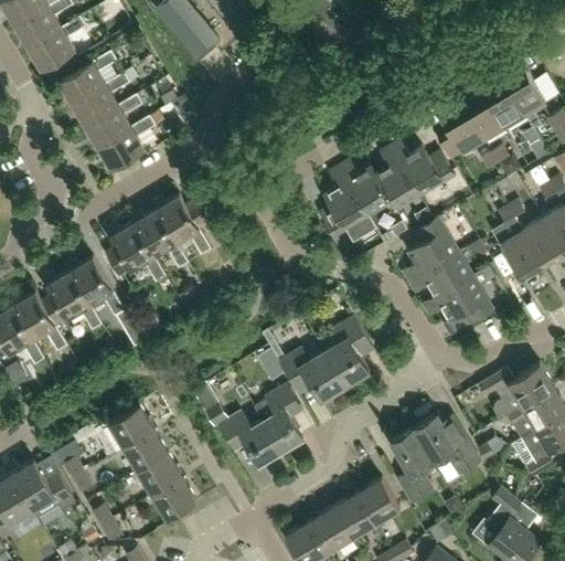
[(50,7),(49,6),(45,0),(11,0),(4,4),(17,27),(50,7)]
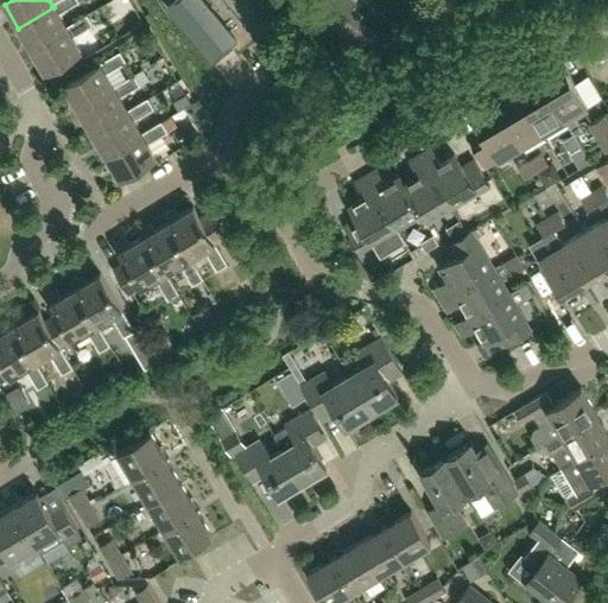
[(32,51),(68,30),(61,17),(80,6),(76,0),(62,0),(52,6),(54,7),(18,29),(32,51)]
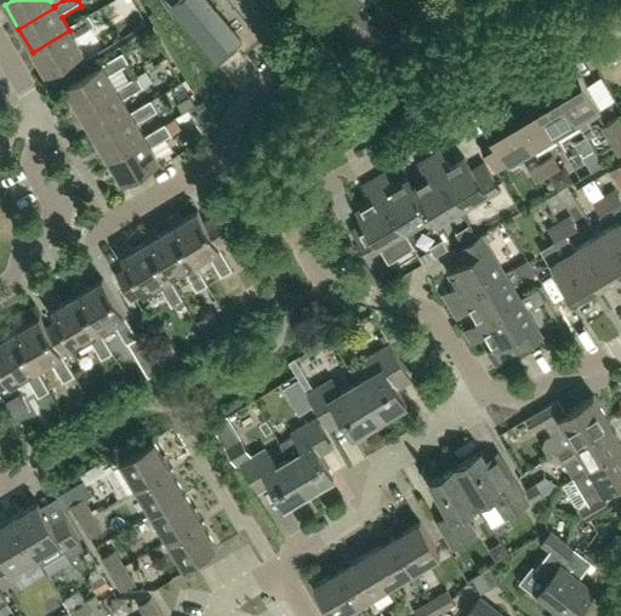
[(216,66),(241,44),(204,0),(170,0),(164,5),(216,66)]
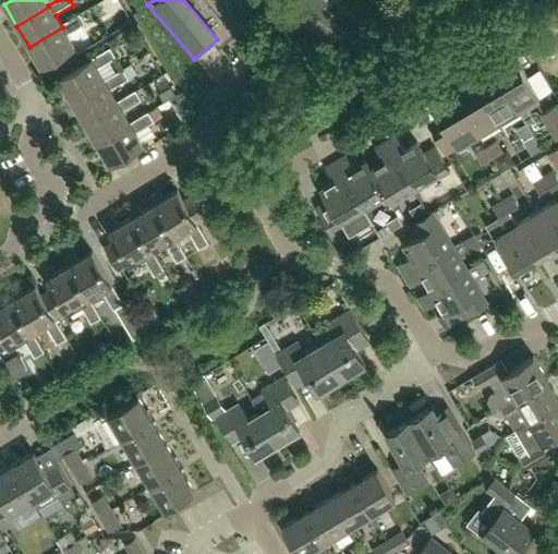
[(81,16),(62,27),(29,47),(43,69),(75,49),(68,37),(86,26),(81,16)]
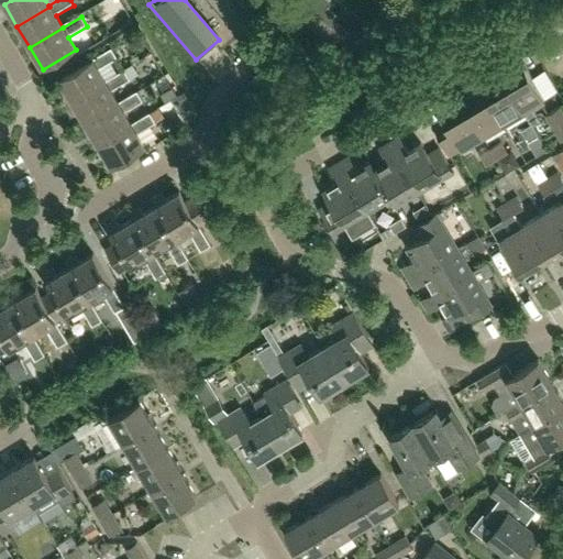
[(74,103),(106,83),(99,72),(118,61),(112,50),(61,80),(74,103)]
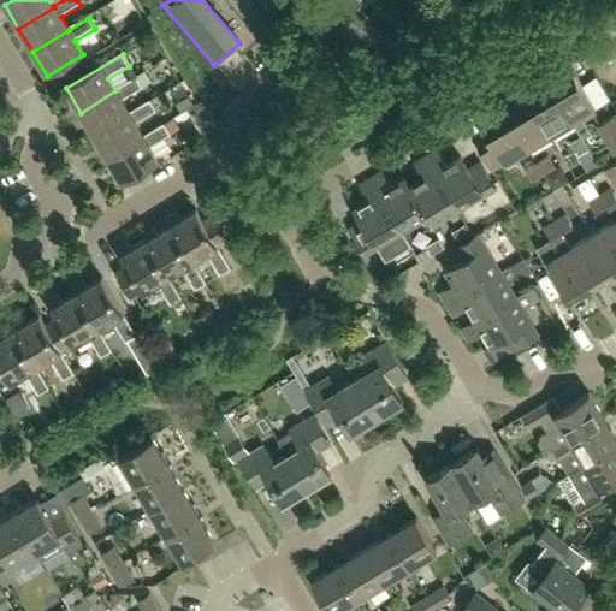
[(550,84),(573,125),(597,111),(573,70),(569,72),(566,66),(555,72),(558,77),(555,79),(555,81),(550,83),(550,84)]
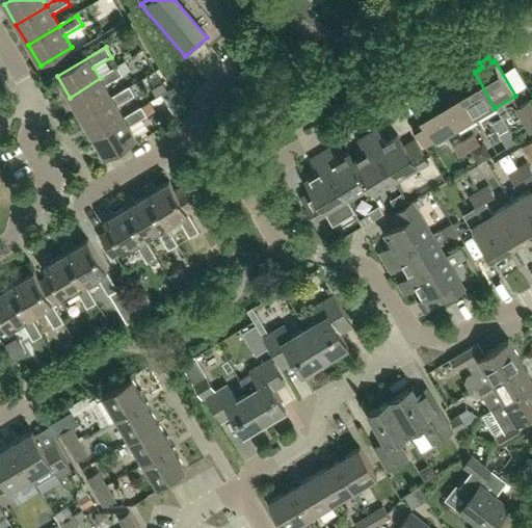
[(112,99),(105,87),(124,76),(118,68),(100,78),(70,98),(81,117),(112,99)]
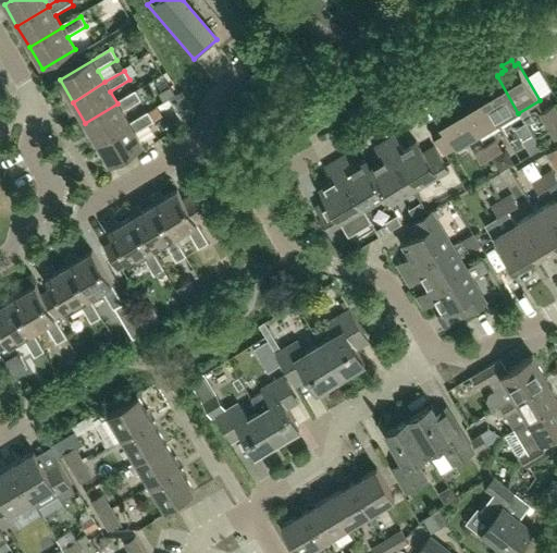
[(498,125),(519,113),(518,113),(497,76),(477,88),(498,125)]
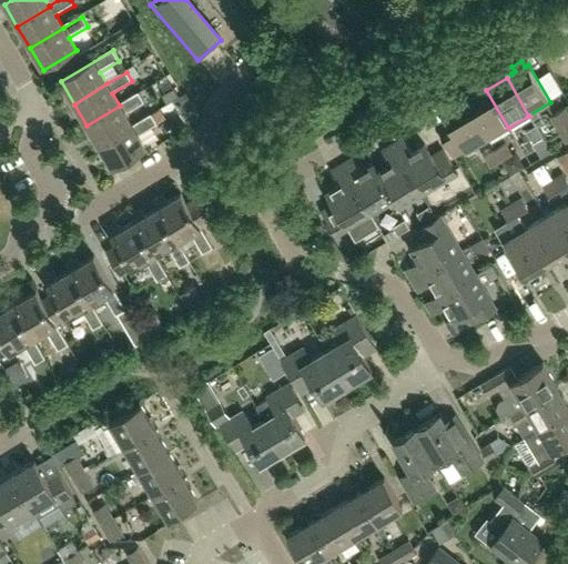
[(488,141),(508,128),(486,90),(466,102),(488,141)]
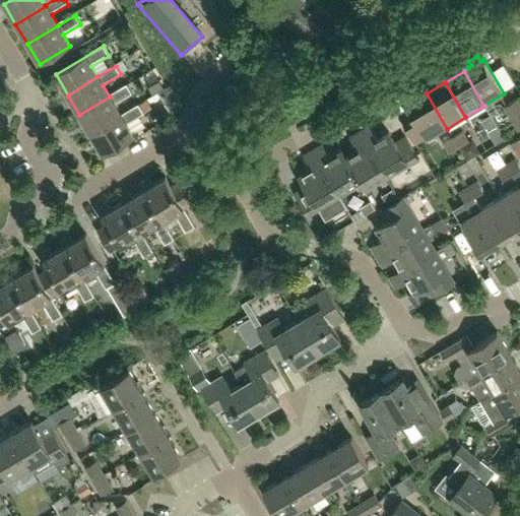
[(122,117),(121,116),(115,106),(132,95),(127,86),(110,97),(79,115),(91,135),(122,117)]
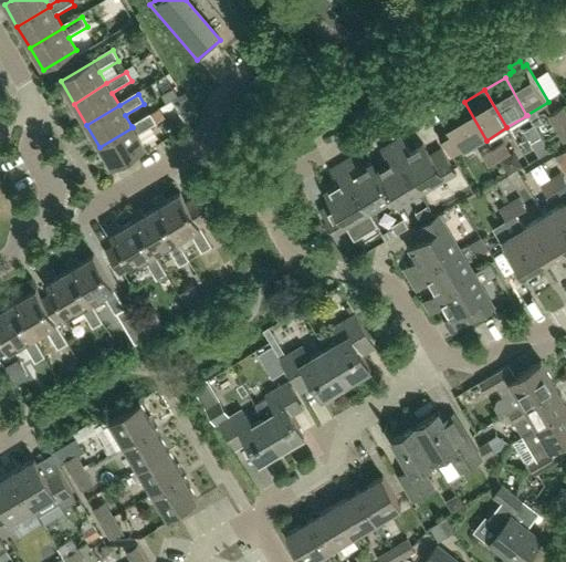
[(465,153),(486,141),(464,102),(442,115),(448,125),(437,132),(452,158),(464,152),(465,153)]
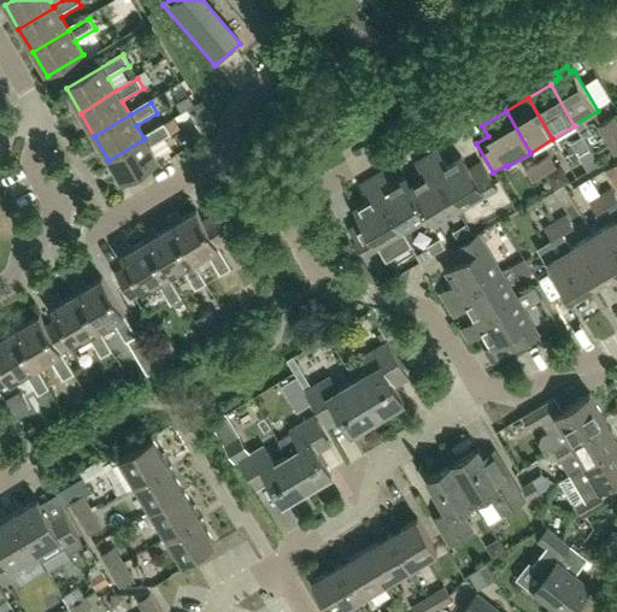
[(615,159),(616,157),(616,124),(613,119),(597,130),(615,159)]
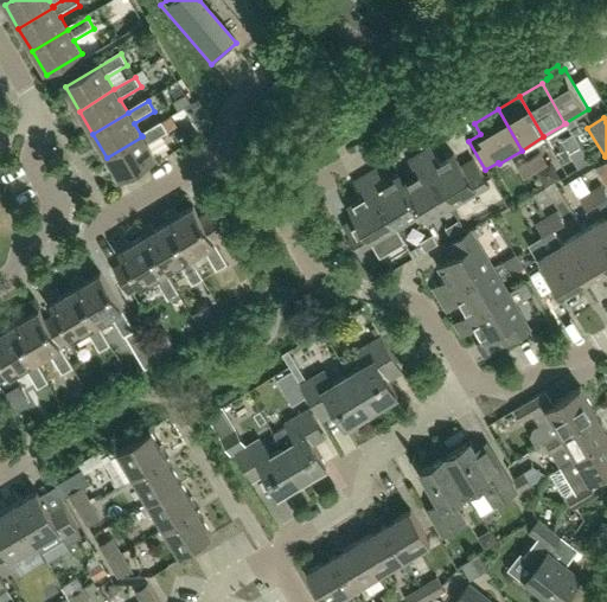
[(142,136),(107,158),(121,181),(157,160),(148,146),(168,134),(163,123),(141,135),(142,136)]
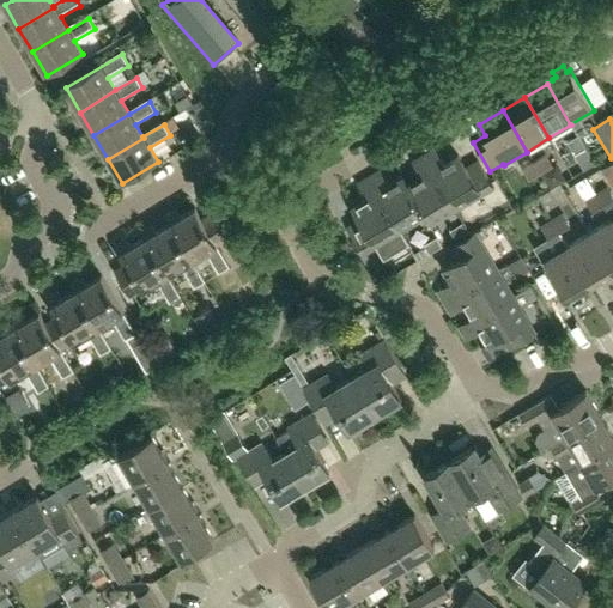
[(574,158),(586,150),(578,139),(566,146),(574,158)]
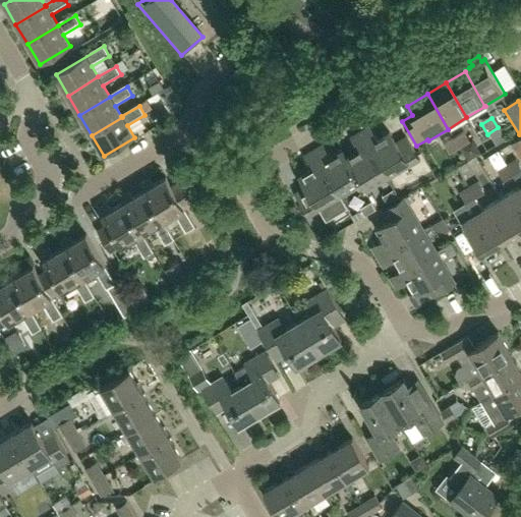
[(361,135),(388,180),(420,162),(407,139),(397,146),(390,135),(379,142),(371,130),(361,135)]
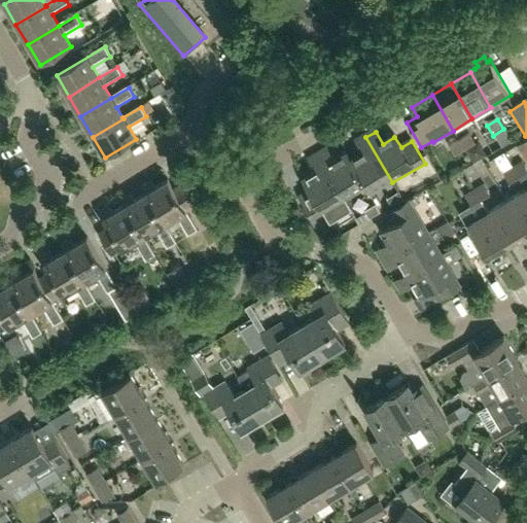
[(459,142),(465,152),(476,145),(469,135),(459,142)]
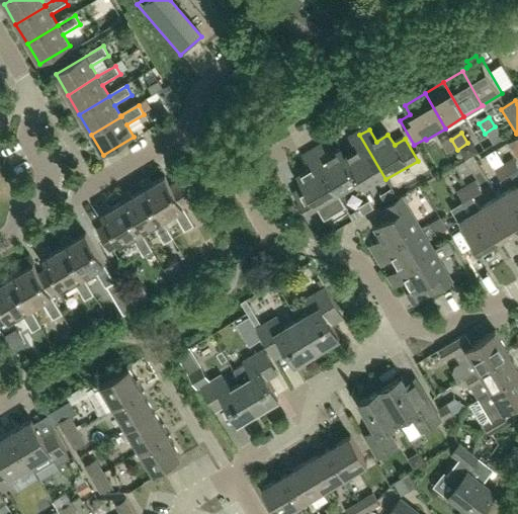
[(364,192),(385,179),(359,135),(349,141),(356,153),(346,159),(342,152),(342,153),(364,192)]
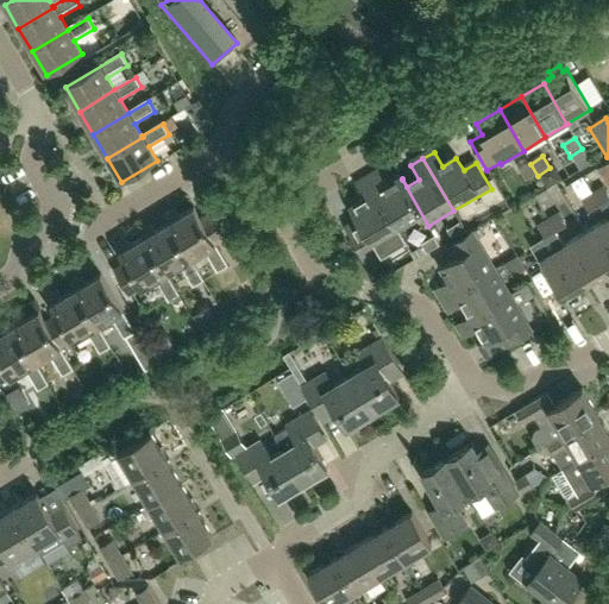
[(608,189),(608,163),(597,170),(608,189)]
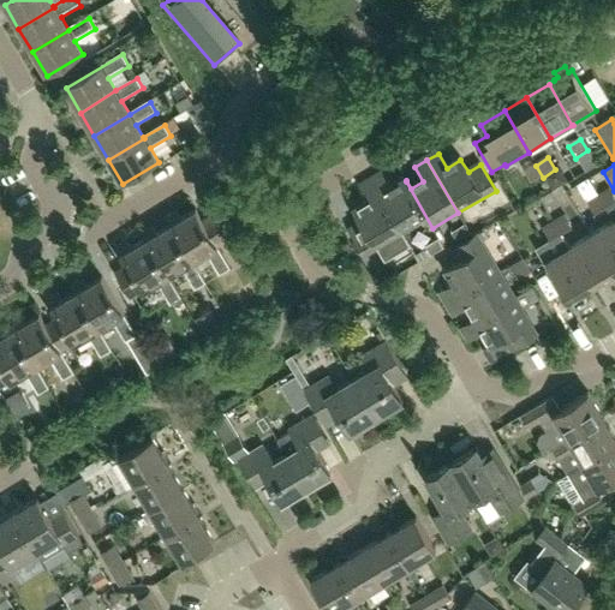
[(531,185),(543,178),(536,166),(524,173),(531,185)]
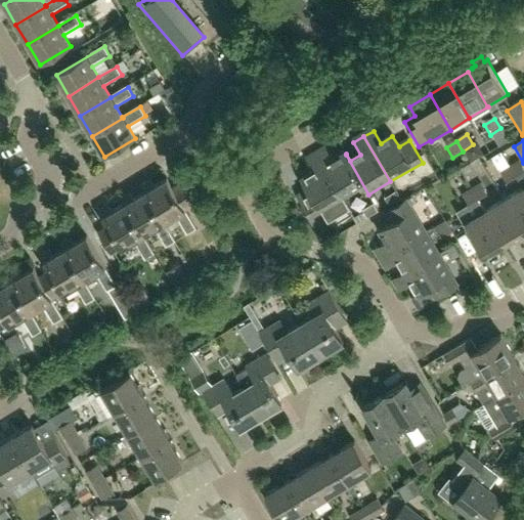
[(368,195),(346,155),(334,162),(326,149),(317,156),(344,200),(364,188),(367,195),(368,195)]
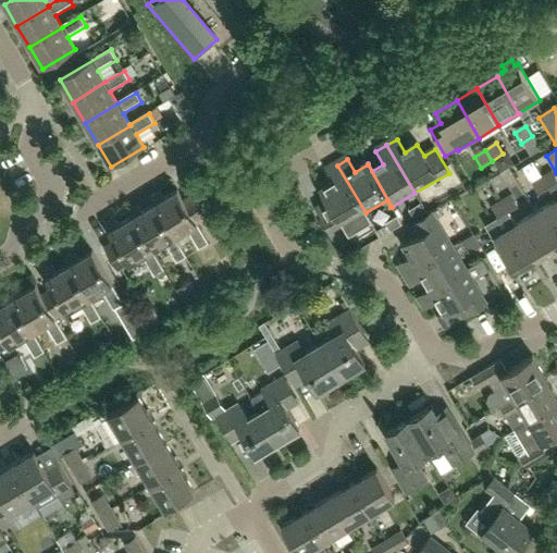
[(366,212),(337,166),(326,171),(334,184),(321,192),(329,204),(317,210),(331,233),(344,225),(366,212)]
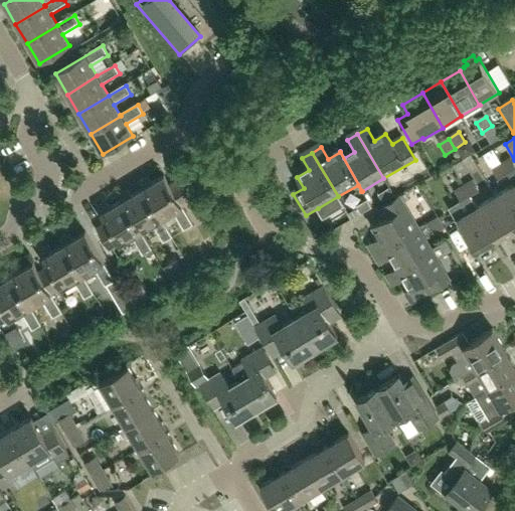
[(514,188),(514,187),(514,186),(514,173),(514,171),(514,170),(514,166),(511,159),(501,165),(507,176),(514,188)]
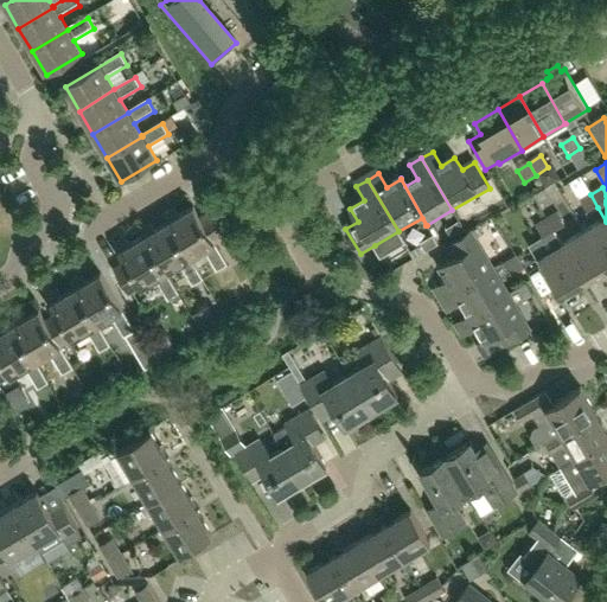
[(587,213),(598,207),(590,194),(580,202),(587,213)]
